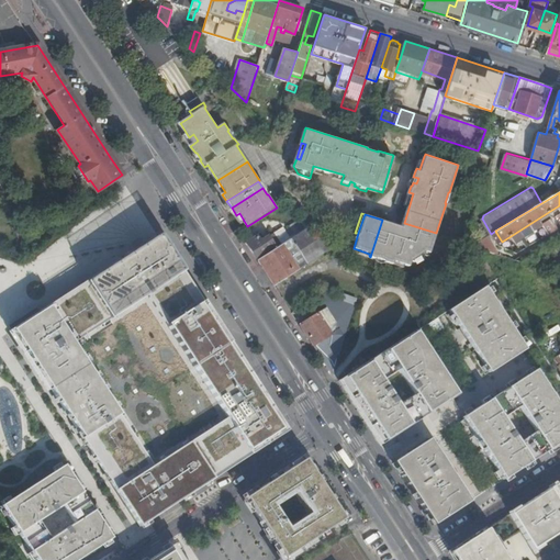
[(298,234),(313,224),(305,216),(292,225),(298,234)]
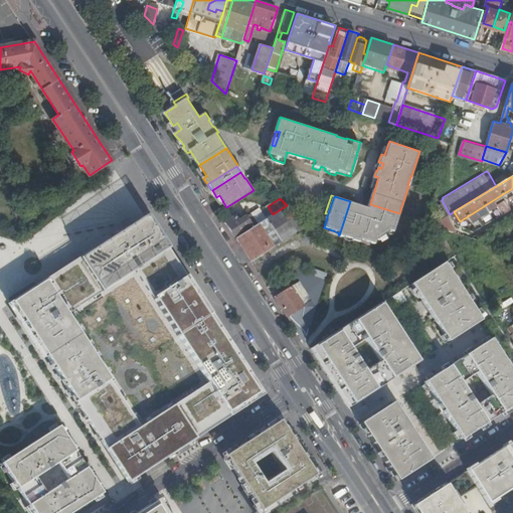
[(395,229),(399,213),(370,204),(369,207),(364,206),(363,209),(356,207),(358,204),(350,201),(339,235),(344,236),(344,235),(352,238),(352,239),(360,242),(360,239),(374,243),(376,239),(382,239),(385,238),(388,235),(389,231),(390,228),(395,229)]
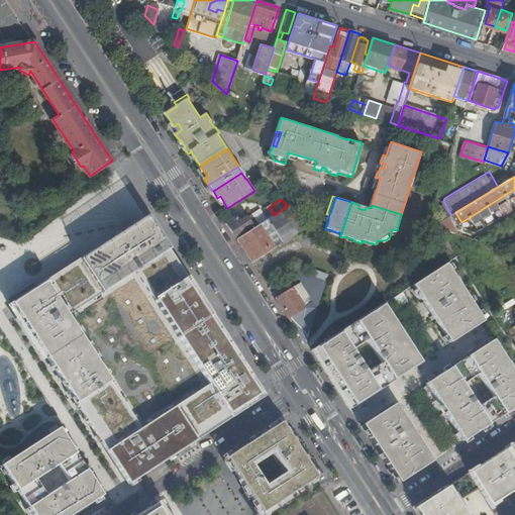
[(497,213),(498,215),(503,212),(505,215),(509,213),(507,210),(511,207),(513,210),(514,210),(514,208),(511,204),(497,213)]
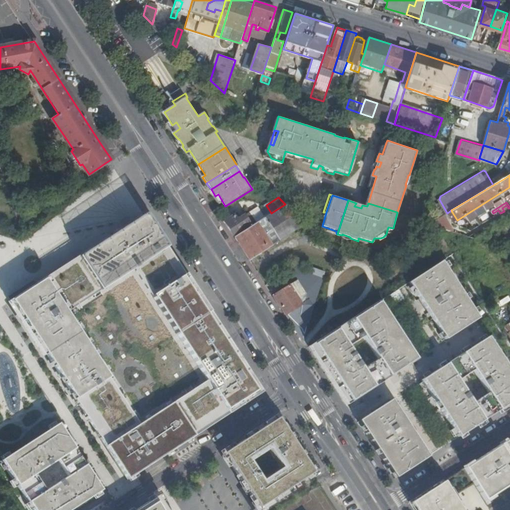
[(251,258),(306,223),(298,216),(285,204),(271,213),(258,221),(236,235),(249,255),(251,258)]
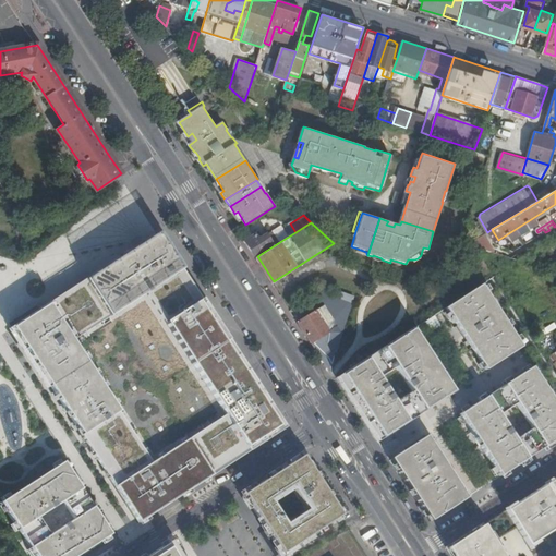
[(246,240),(257,256),(281,241),(274,230),(264,237),(261,231),(246,240)]
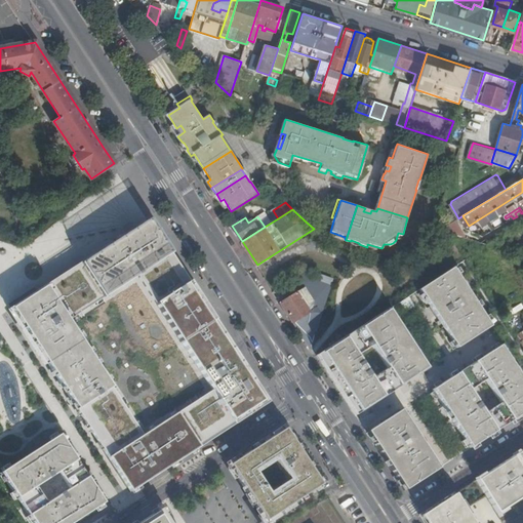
[(46,285),(12,308),(131,491),(270,401),(186,273),(150,217),(137,226),(126,233),(80,263),(84,268),(50,290),(46,285)]
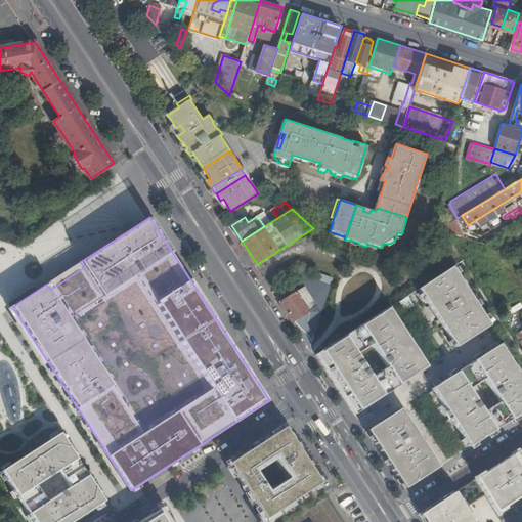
[(449,231),(464,235),(455,222),(454,220),(440,228),(449,231)]
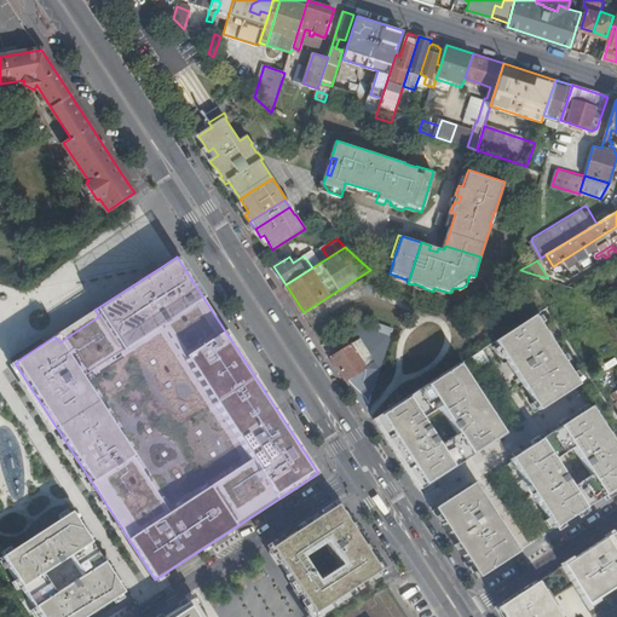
[(55,336),(59,342),(99,316),(94,310),(55,336)]
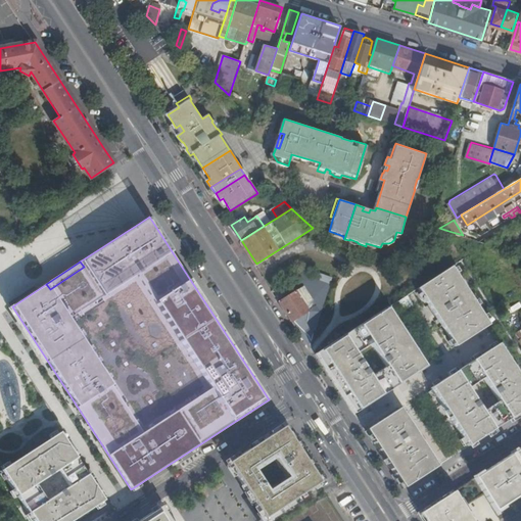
[(453,265),(419,287),(457,344),(487,325),(490,323),(453,265)]
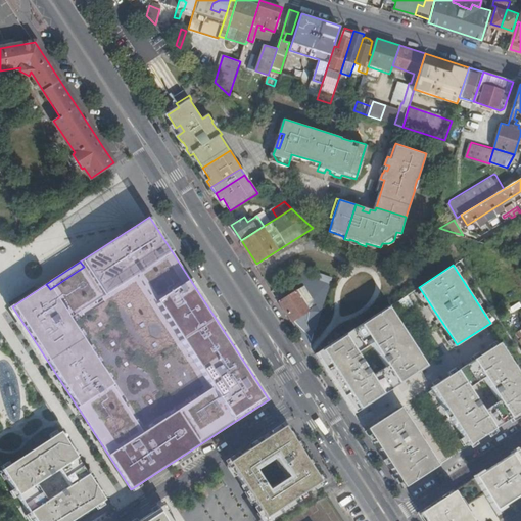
[(280,300),(293,320),(313,308),(309,302),(314,299),(304,285),(280,300)]
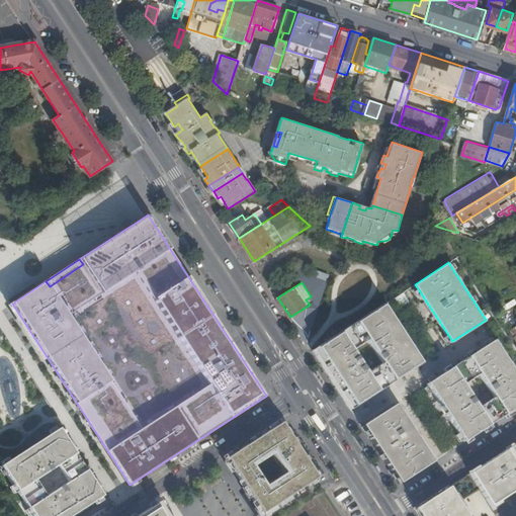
[(404,291),(397,296),(402,306),(410,301),(404,291)]
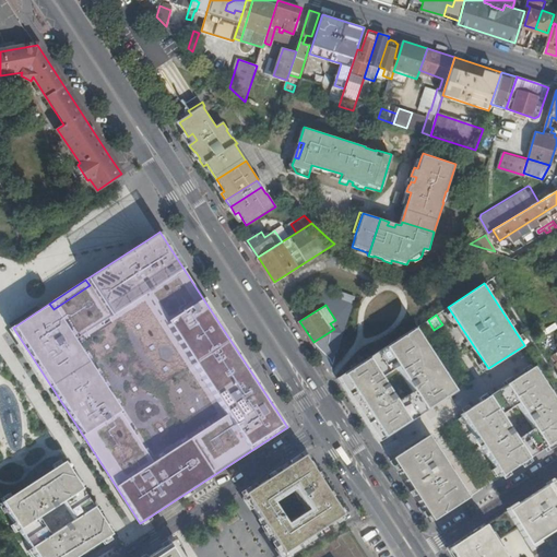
[(330,323),(334,329),(340,326),(335,320),(330,323)]
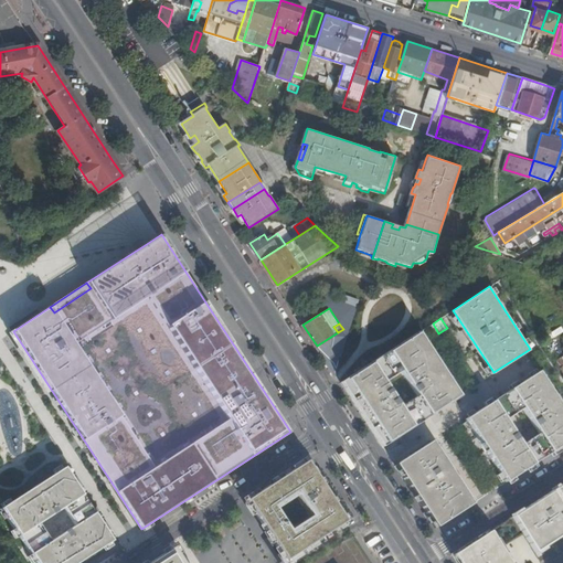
[(453,392),(456,389),(423,338),(420,340),(415,335),(369,364),(342,382),(383,445),(456,397),(453,392)]
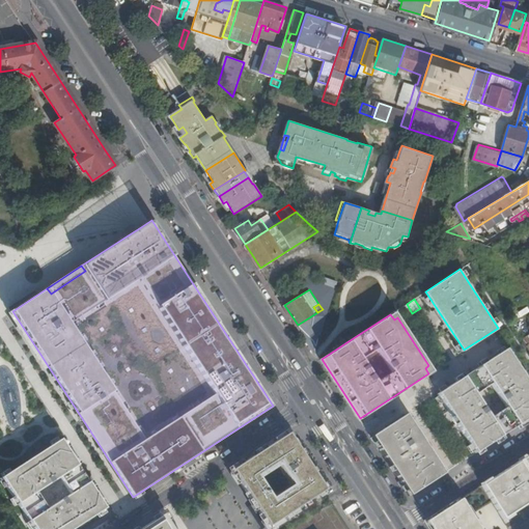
[(528,380),(507,347),(481,364),(493,382),(508,406),(520,423),(528,417),(528,380)]
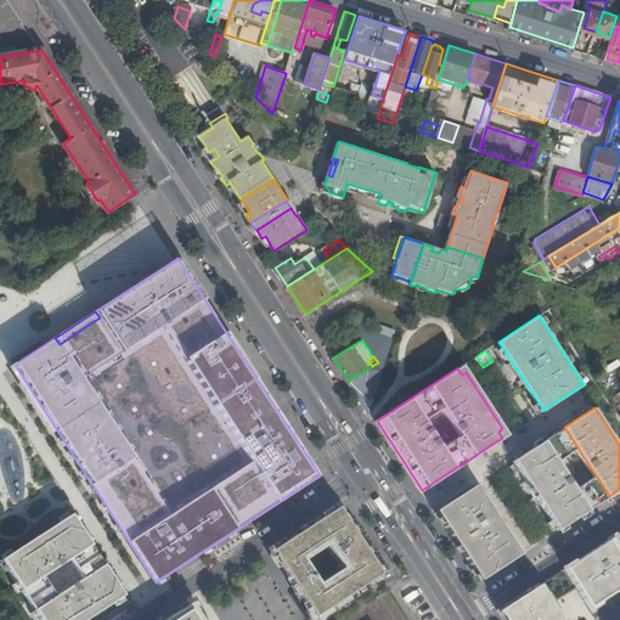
[(578,447),(564,427),(545,439),(558,461),(578,447)]
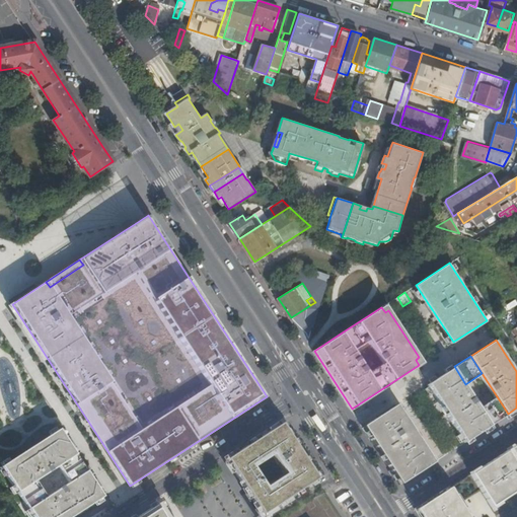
[(466,441),(492,425),(481,407),(465,384),(454,366),(428,383),(466,441)]
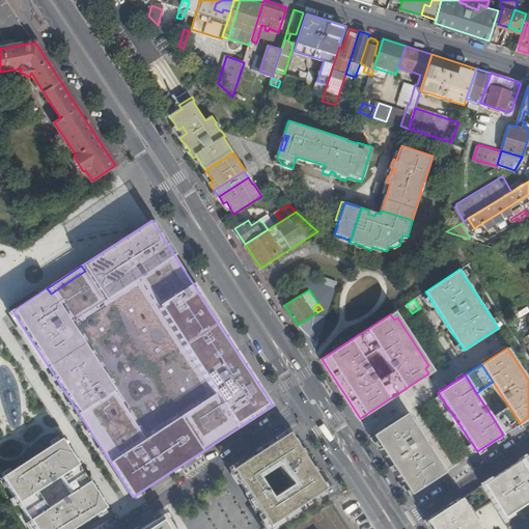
[(508,406),(492,416),(503,435),(520,423),(508,406)]
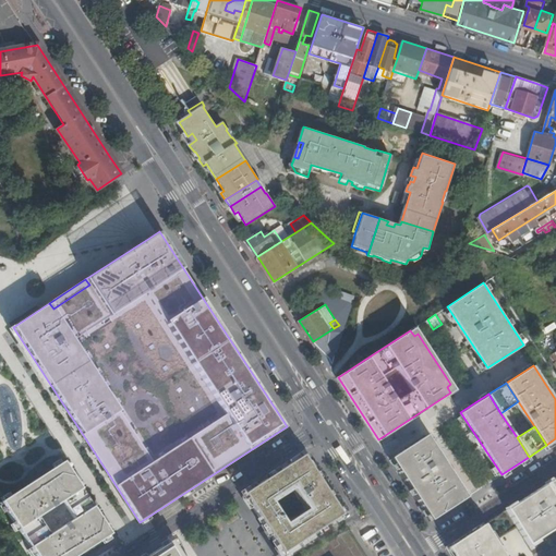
[(468,496),(427,434),(390,458),(432,520),(468,496)]
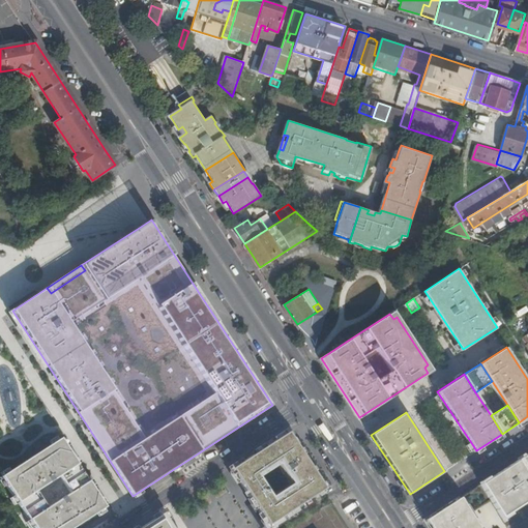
[(326,488),(289,432),(232,468),(269,525),(326,488)]
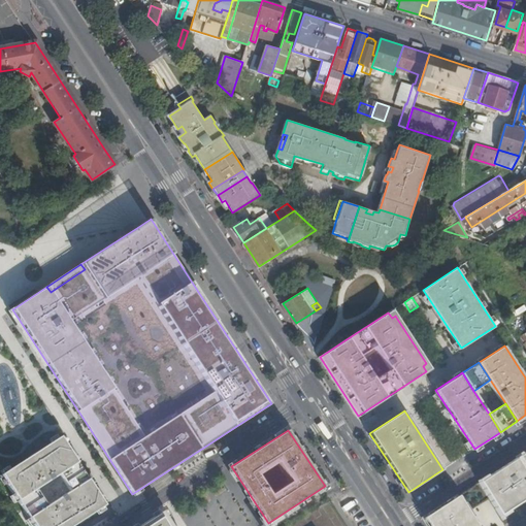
[(60,436),(1,474),(34,525),(72,525),(105,505),(60,436)]
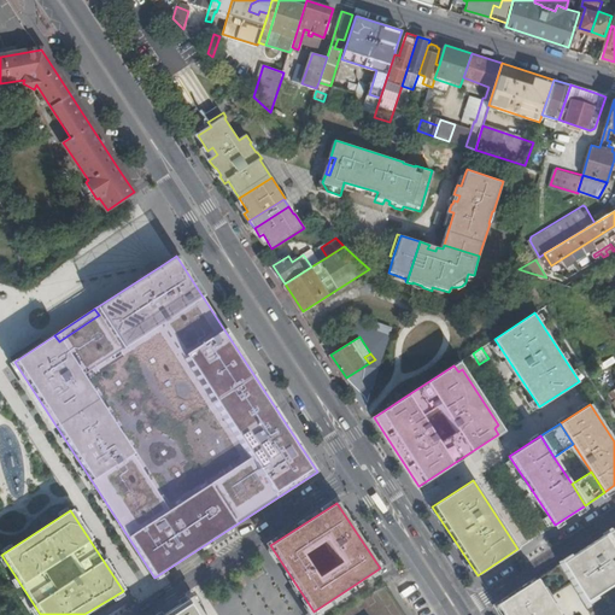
[(614,526),(496,604),(503,614),(560,614),(548,597),(573,581),(586,602),(614,583),(614,526)]
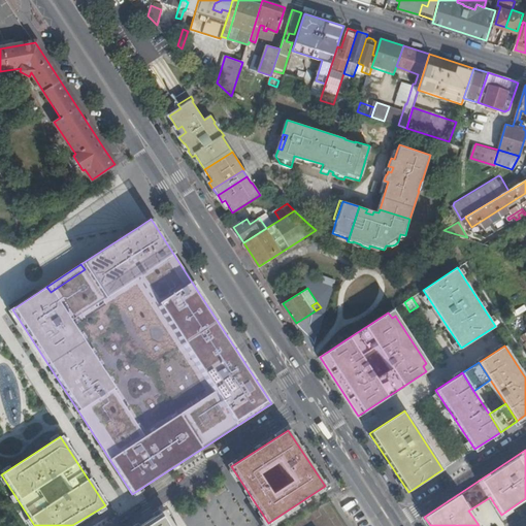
[(171,525),(162,512),(139,525),(171,525)]
